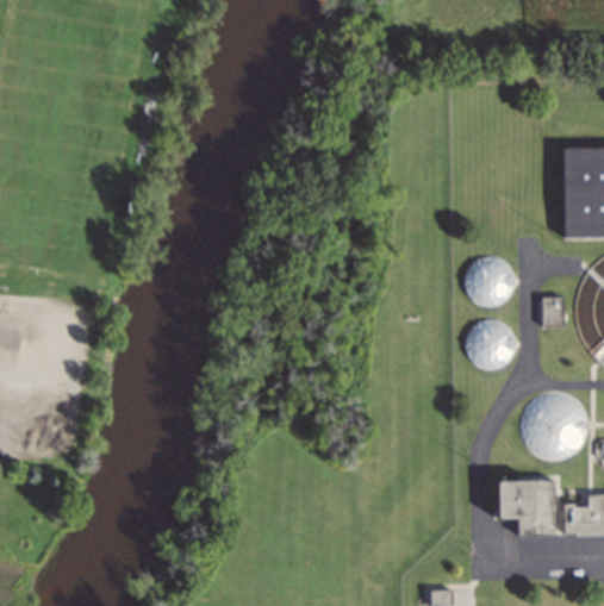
[(603,147),(565,148),(565,237),(603,236),(603,147)]
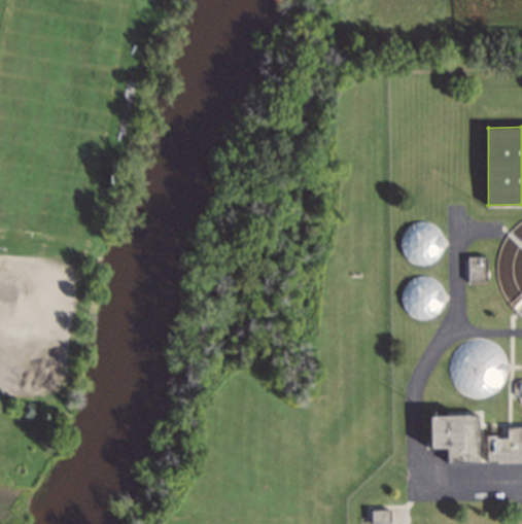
[(487,257),(470,257),(470,279),(487,279),(487,257)]
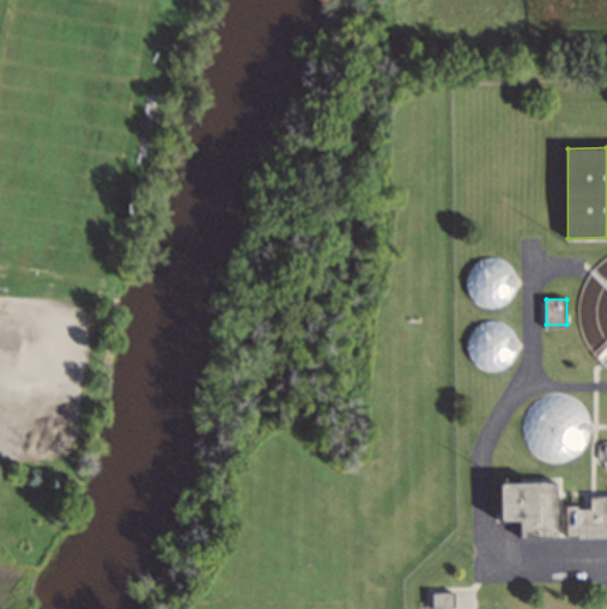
[(536,452),(574,461),(583,408),(547,401),(536,452)]
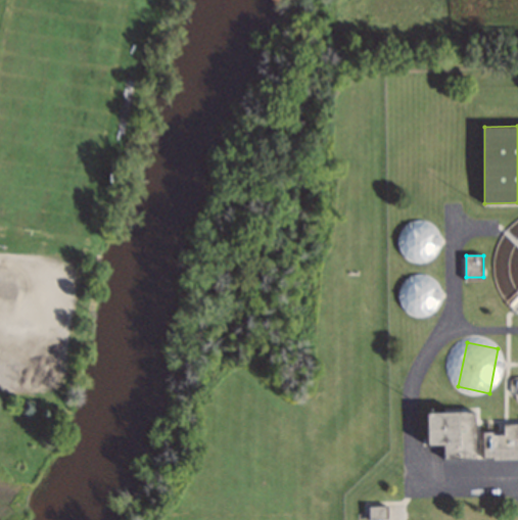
[(426,413),(426,444),(445,444),(445,458),(477,458),(477,413),(426,413)]
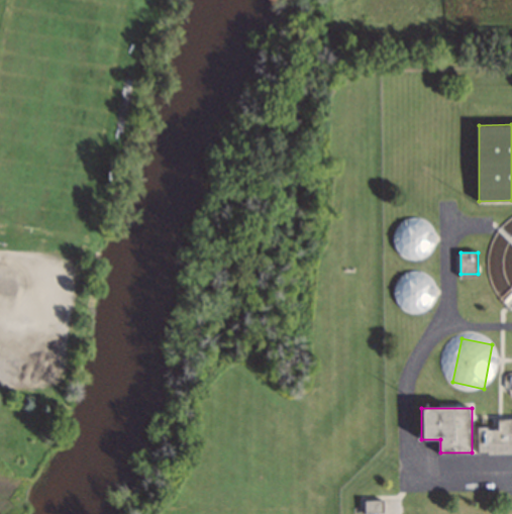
[(511,416),(499,417),(499,428),(480,428),(480,453),(511,452),(511,416)]
